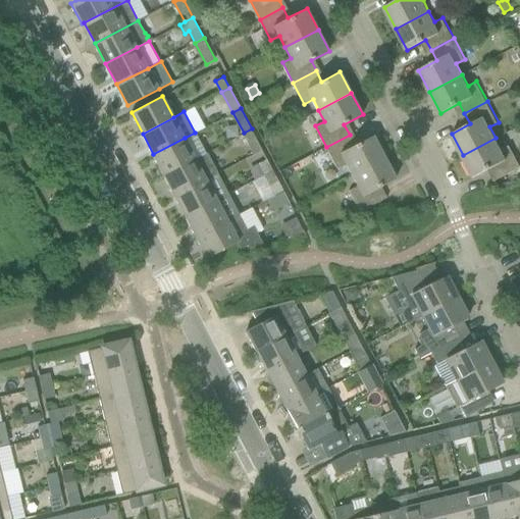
[(252,128),(244,133),(249,144),(257,140),(252,128)]
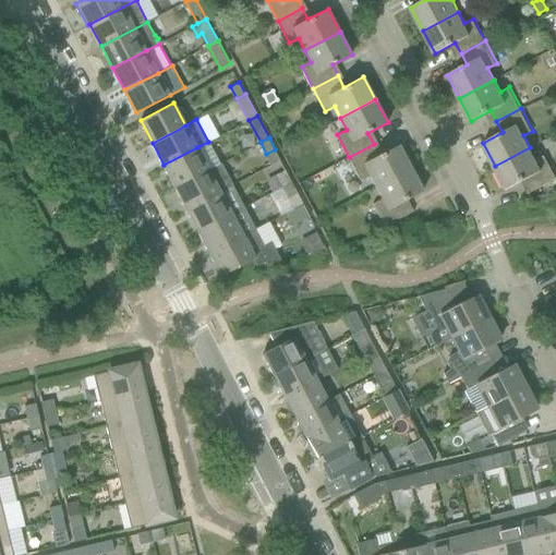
[(374,144),(349,157),(361,179),(370,173),(376,185),(411,167),(399,144),(379,155),(374,144)]
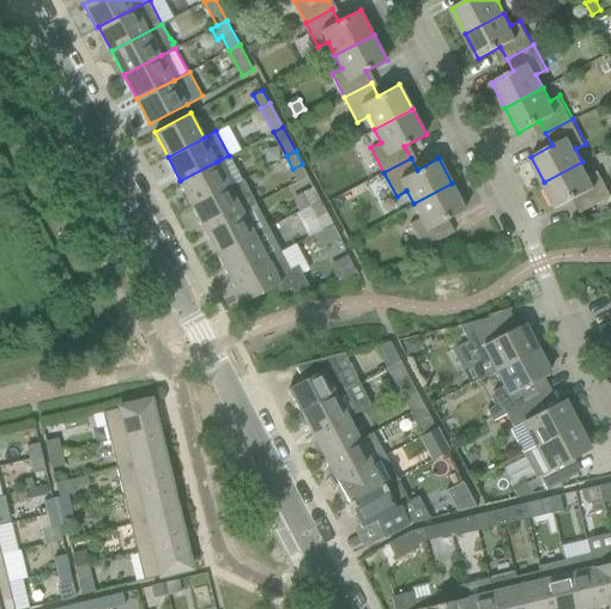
[(217,162),(180,181),(193,205),(229,186),(217,162)]
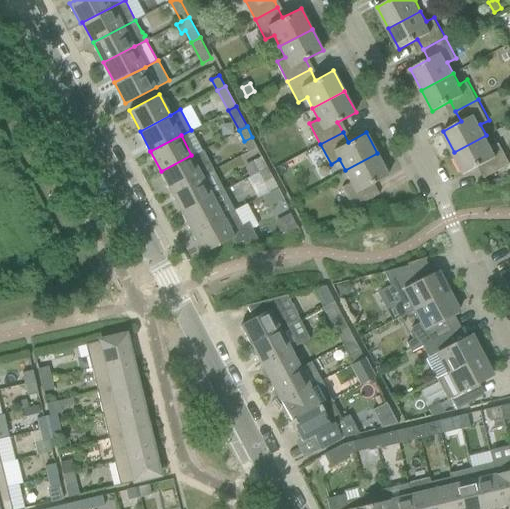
[(492,146),(486,135),(454,152),(465,173),(479,166),(485,177),(509,164),(509,159),(500,141),(492,146)]
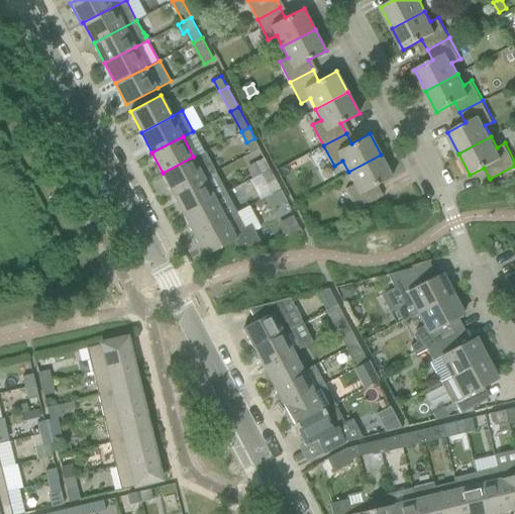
[(193,157),(163,173),(173,193),(217,170),(207,149),(193,157)]
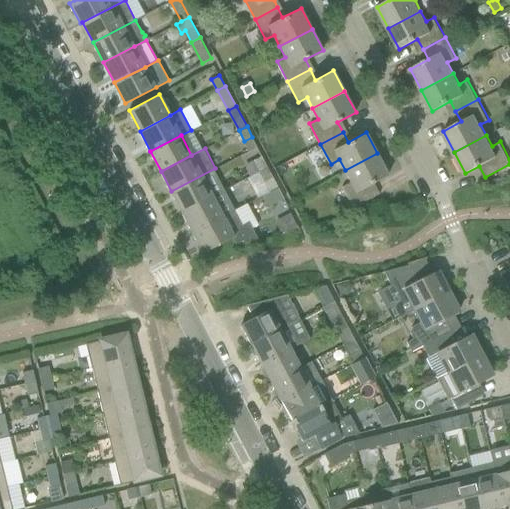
[(377,153),(345,170),(351,181),(342,186),(353,207),(380,193),(374,182),(388,174),(377,153)]
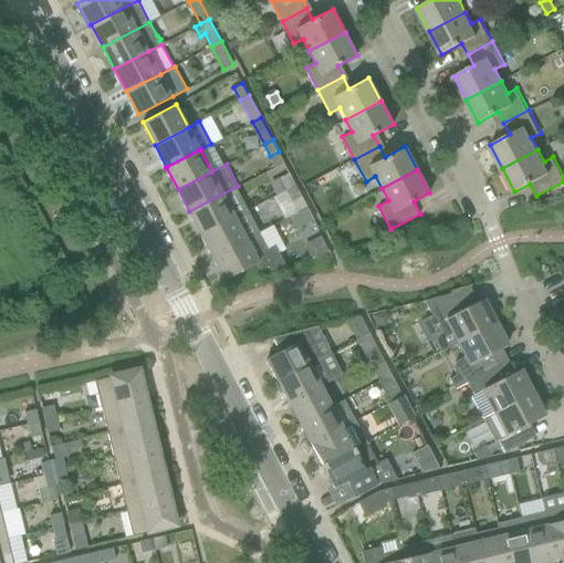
[(288,188),(296,184),(290,171),(281,176),(288,188)]
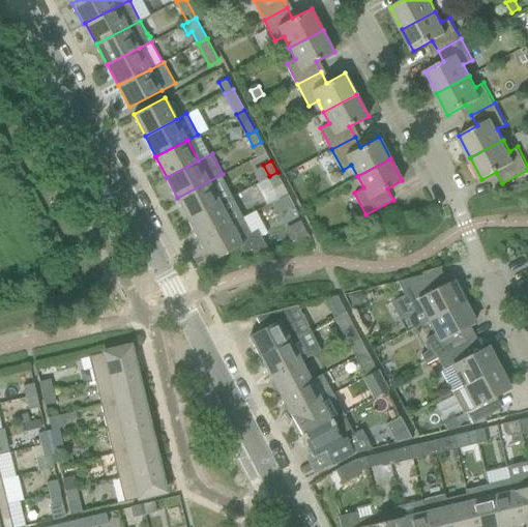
[(288,193),(277,172),(269,176),(281,197),(288,193)]
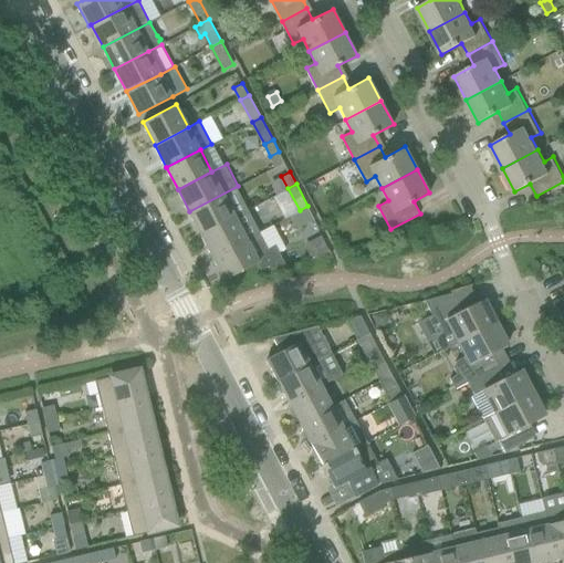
[(249,208),(238,186),(189,211),(201,233),(249,208)]
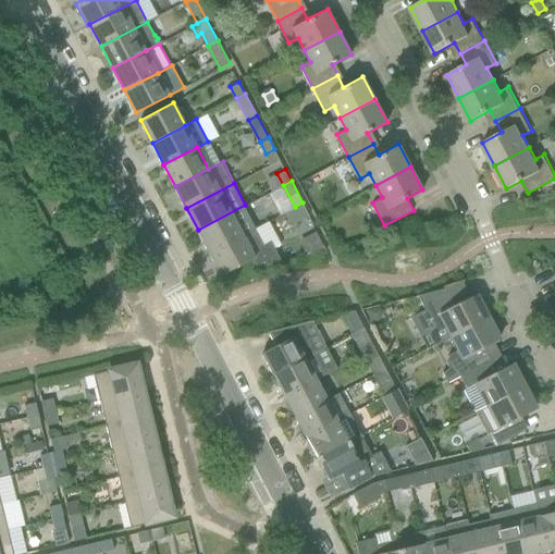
[(303,202),(295,207),(286,211),(293,223),(301,220),(309,216),(303,202)]
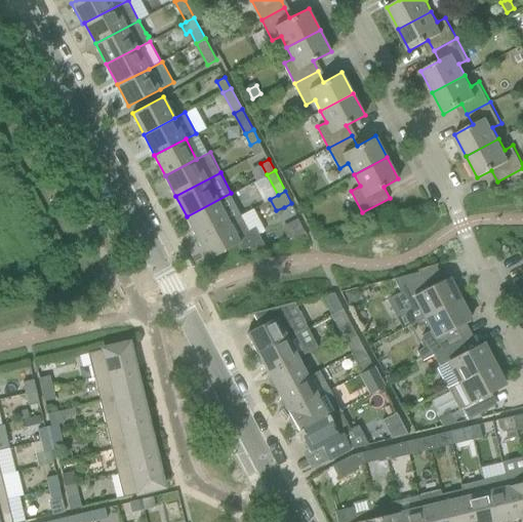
[(231,193),(187,216),(198,237),(241,214),(231,193)]
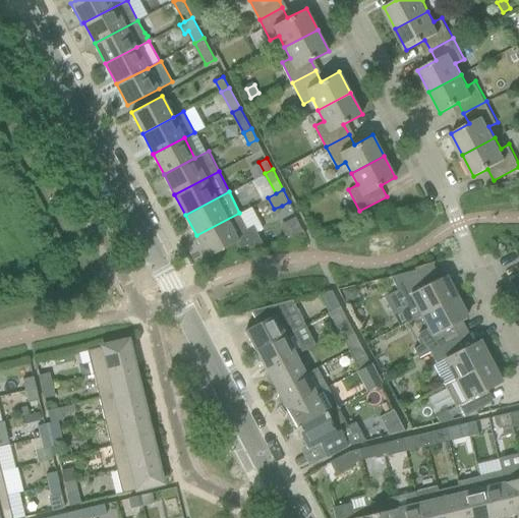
[(247,228),(239,213),(196,235),(208,256),(237,241),(241,247),(263,243),(253,225),(247,228)]
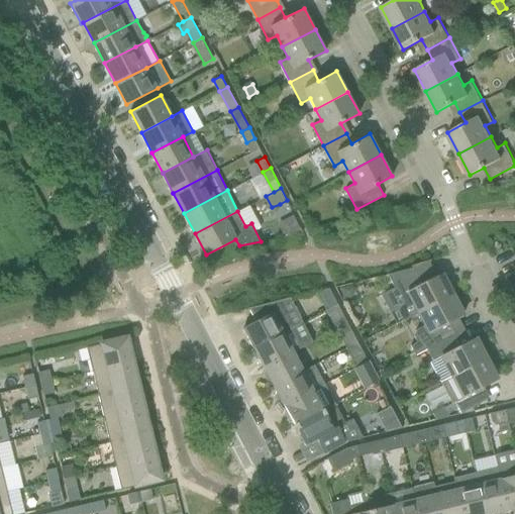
[(294,214),(285,219),(292,234),(301,229),(294,214)]
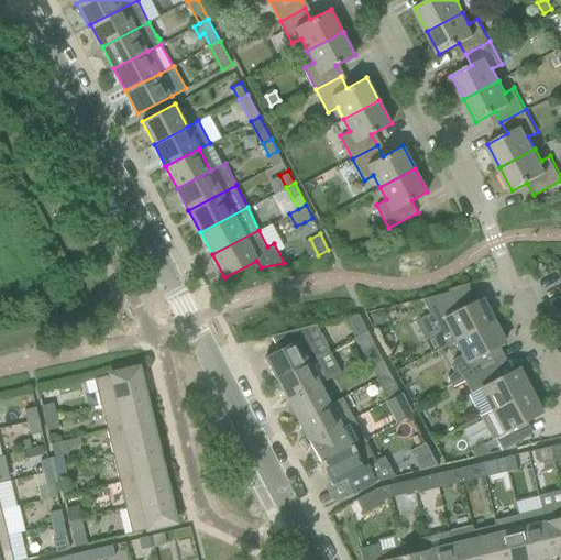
[(450,291),(422,297),(440,330),(432,333),(440,348),(457,340),(457,339),(494,319),(487,305),(486,306),(481,297),(460,308),(450,291)]
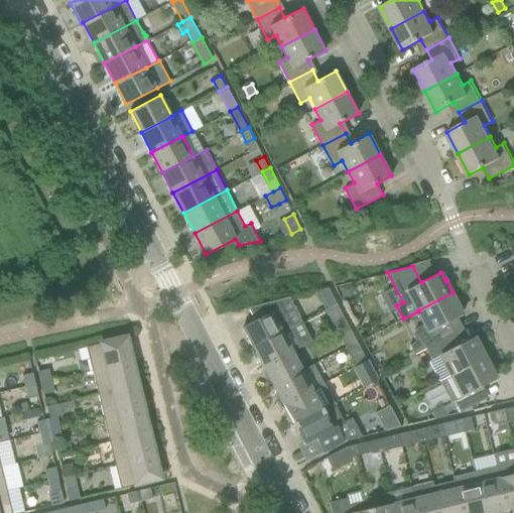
[(352,281),(341,286),(345,297),(351,295),(355,288),(352,281)]
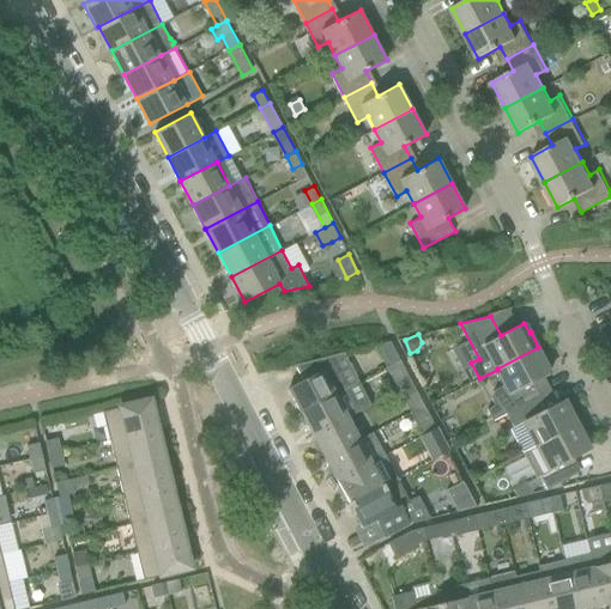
[(392,340),(376,343),(383,357),(397,349),(392,340)]
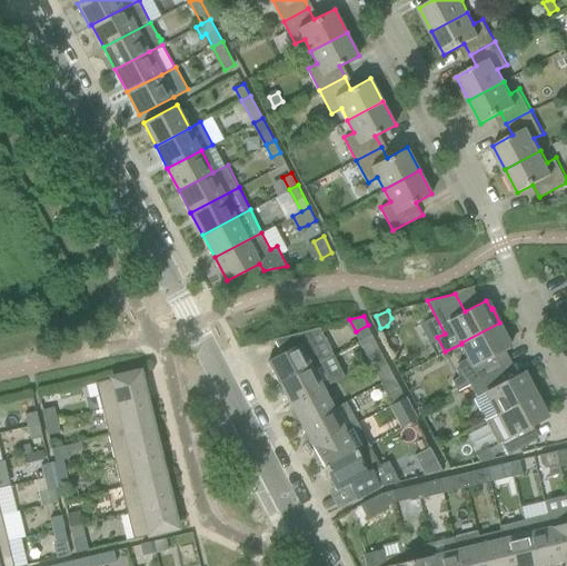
[(461,344),(469,357),(458,361),(457,369),(460,376),(454,380),(458,389),(470,383),(495,370),(489,357),(510,346),(506,337),(507,337),(499,323),(461,343),(461,344)]
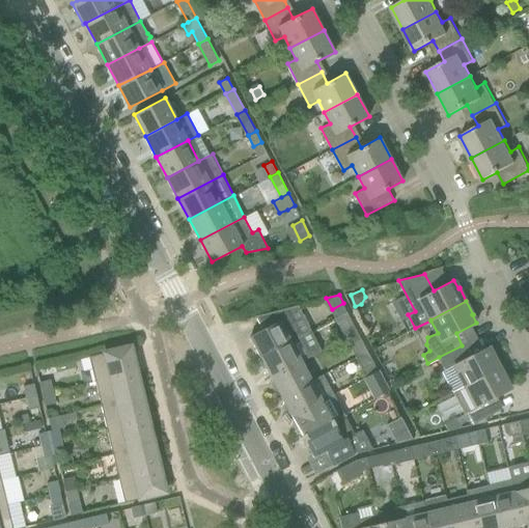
[(290,340),(299,336),(291,323),(297,320),(289,307),(256,315),(263,329),(250,335),(261,356),(290,340)]
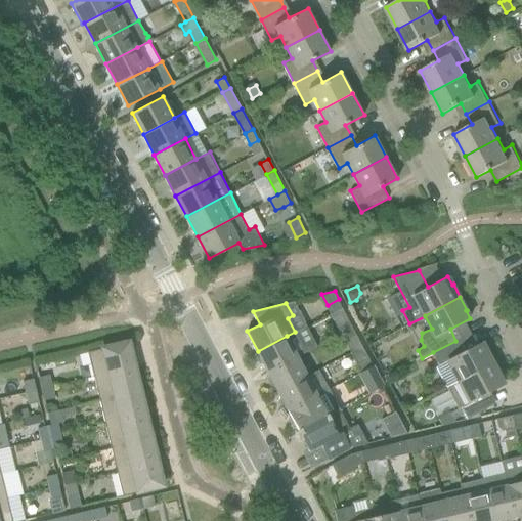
[(348,318),(337,323),(341,333),(352,327),(348,318)]
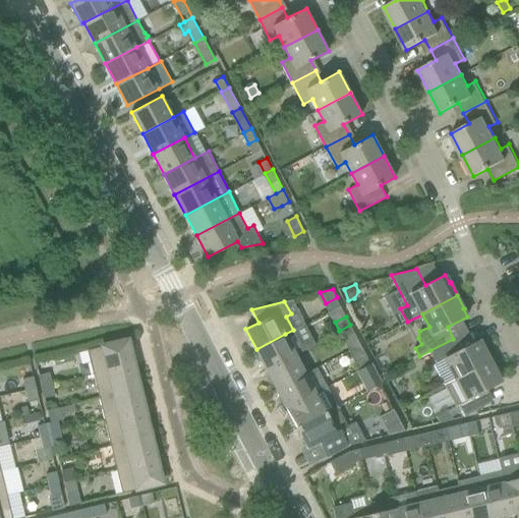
[(339,331),(343,339),(355,333),(350,325),(339,331)]
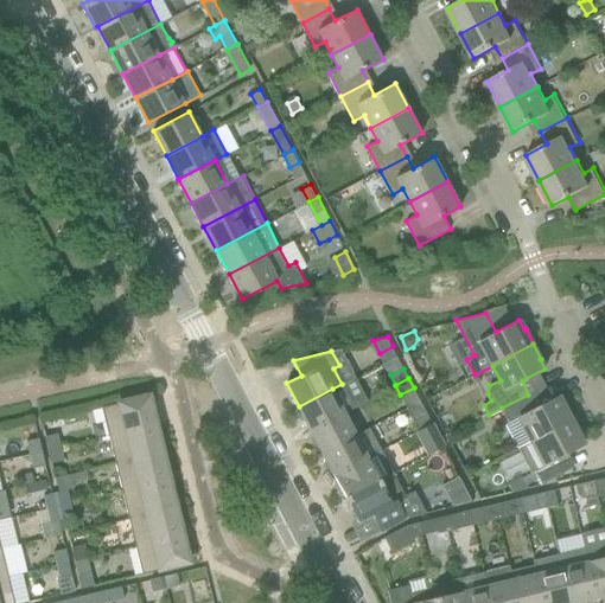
[(301,412),(300,417),(305,419),(311,429),(344,411),(354,406),(342,384),(332,389),(299,406),(301,412)]
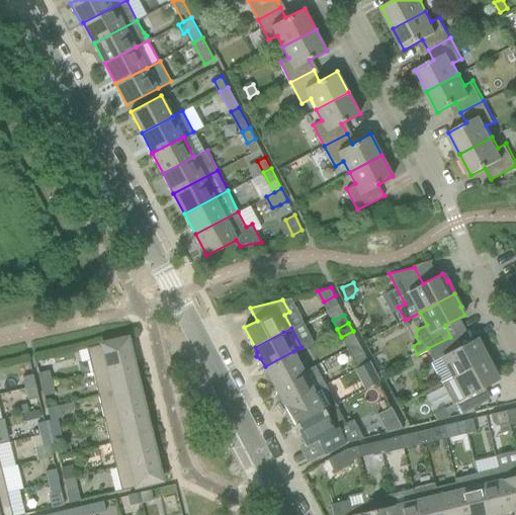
[(94,371),(134,361),(127,337),(88,346),(94,371)]
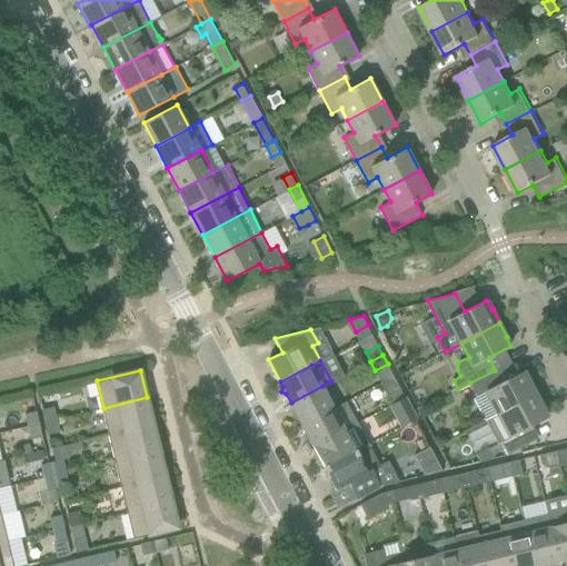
[(501,383),(495,370),(470,383),(477,396),(475,397),(487,419),(537,394),(529,379),(528,379),(524,370),(501,383)]
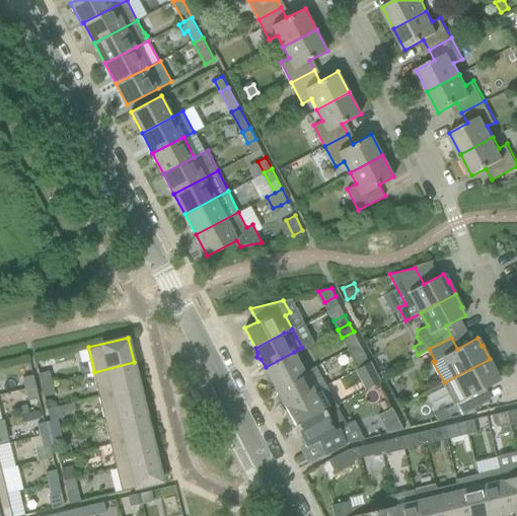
[(294,352),(266,367),(270,376),(269,380),(273,382),(276,386),(304,371),(294,352)]
